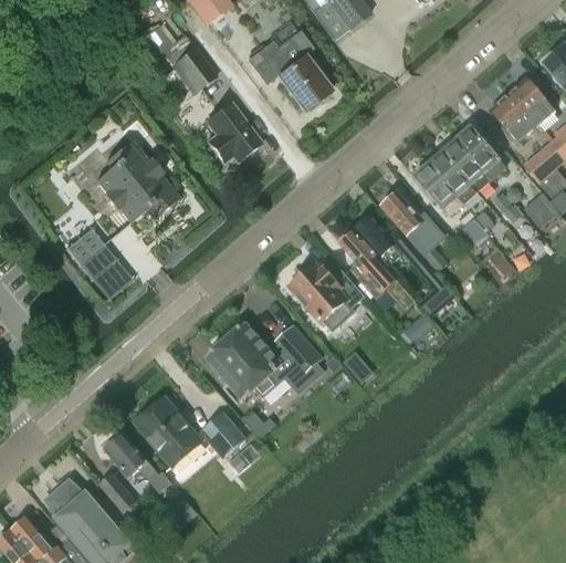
[(188,0),(205,22),(230,6),(226,0),(188,0)]
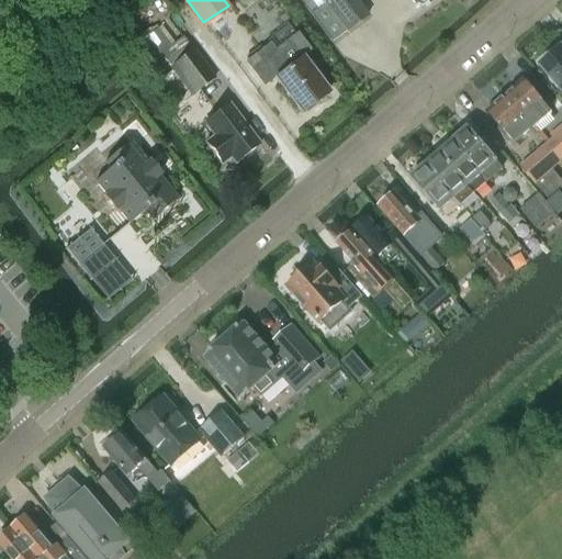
[(304,0),(333,37),(345,29),(346,29),(367,13),(356,0),(304,0)]
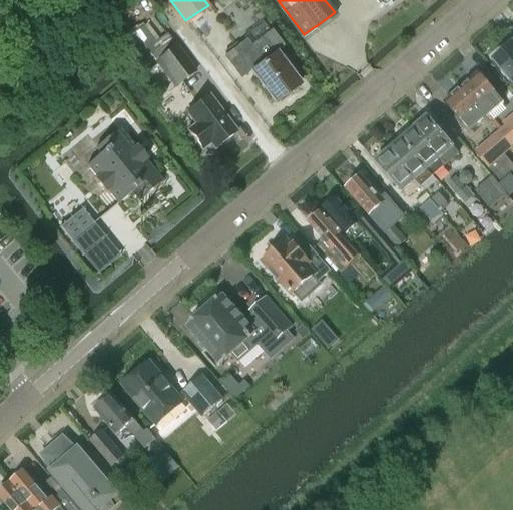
[(250,68),(251,70),(275,101),(299,83),(276,52),(275,52),(274,50),(282,44),(271,30),(250,45),(245,39),(224,55),(240,75),(250,68)]
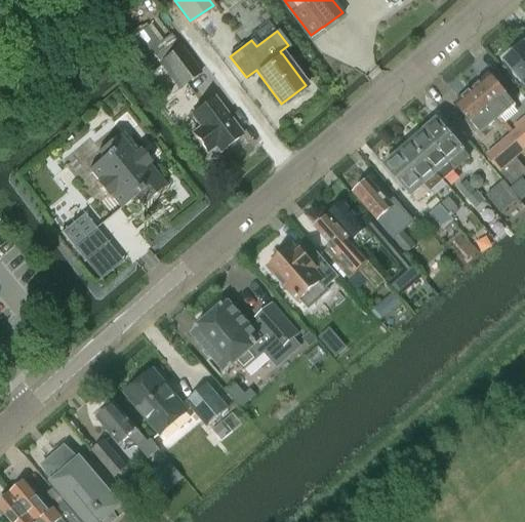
[(524,42),(506,59),(524,82),(524,42)]
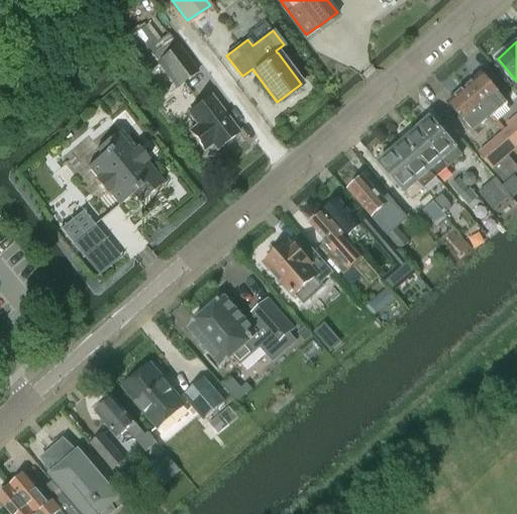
[(176,85),(197,69),(179,44),(158,61),(176,85)]
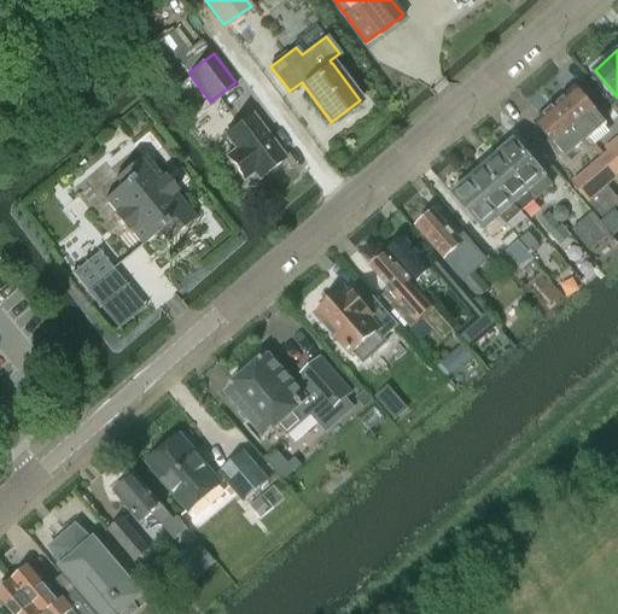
[(555,104),(587,139),(607,122),(576,87),(555,104)]
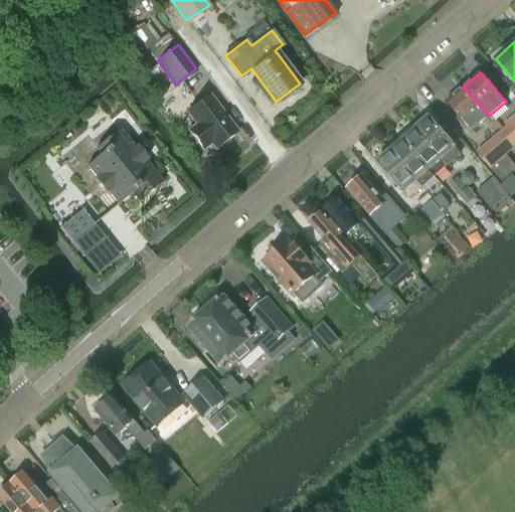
[(489,116),(463,87),(446,102),(466,124),(468,122),(473,129),(489,116)]
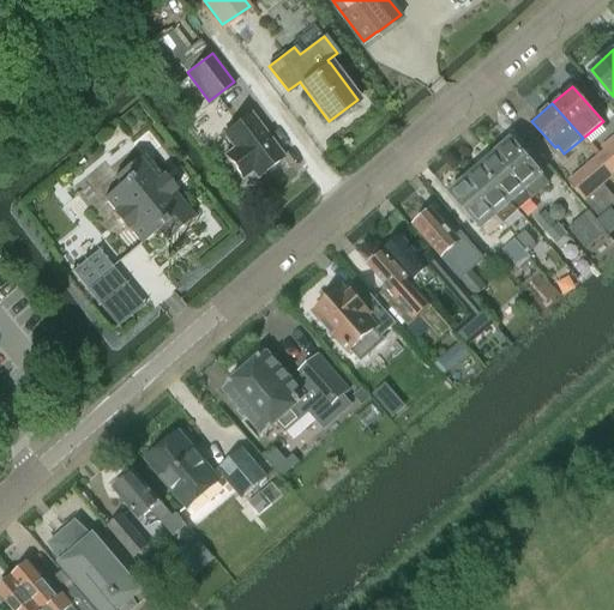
[(257,176),(283,156),(250,112),(223,132),(234,146),(224,153),(242,176),(251,169),(257,176)]
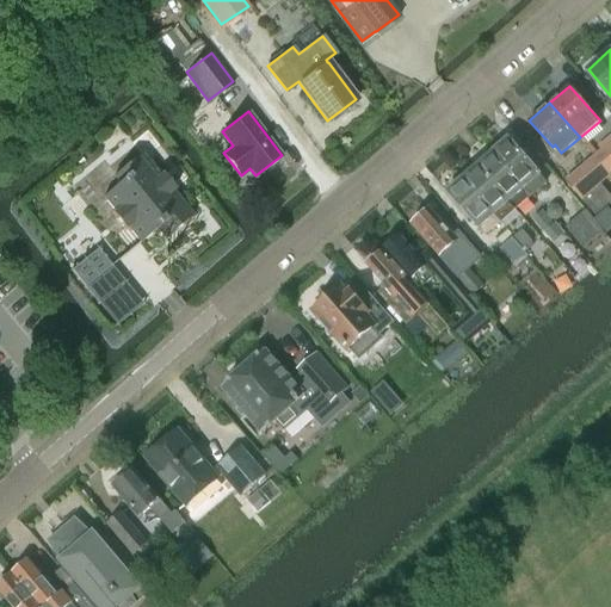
[(602,148),(594,154),(610,172),(610,132),(598,144),(602,148)]
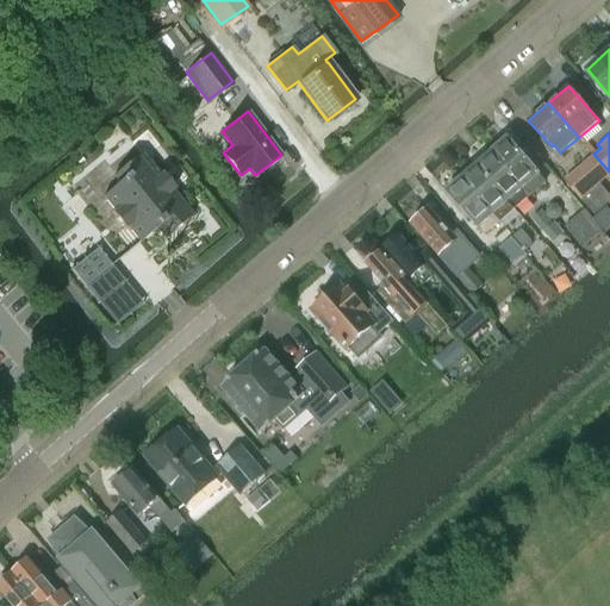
[(508,137),(492,151),(524,188),(530,194),(546,180),(508,137)]
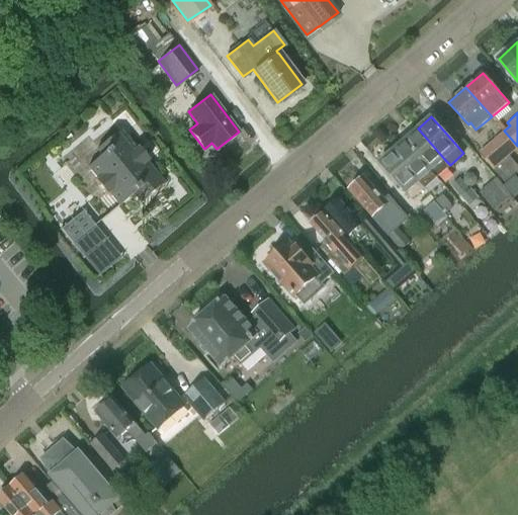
[(133,192),(139,201),(163,182),(146,161),(148,159),(138,146),(136,148),(119,129),(95,148),(100,154),(87,165),(97,178),(95,180),(105,193),(108,191),(118,204),(133,192)]
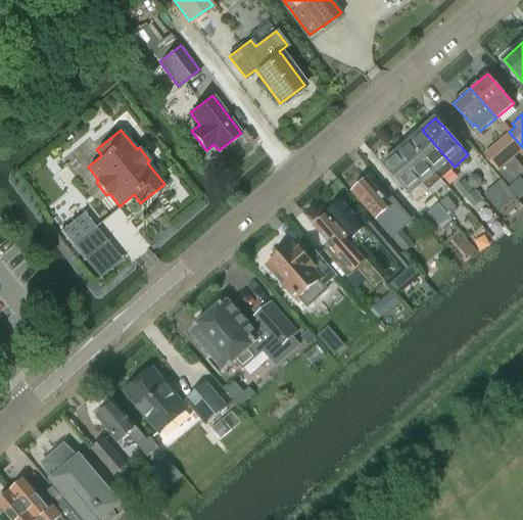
[(449,161),(422,130),(410,141),(441,178),(455,167),(449,161)]
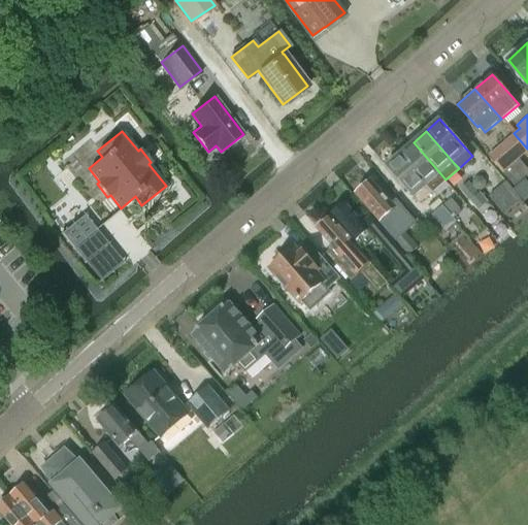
[(527,149),(514,133),(489,155),(514,184),(527,170),(527,165),(520,157),(527,149)]
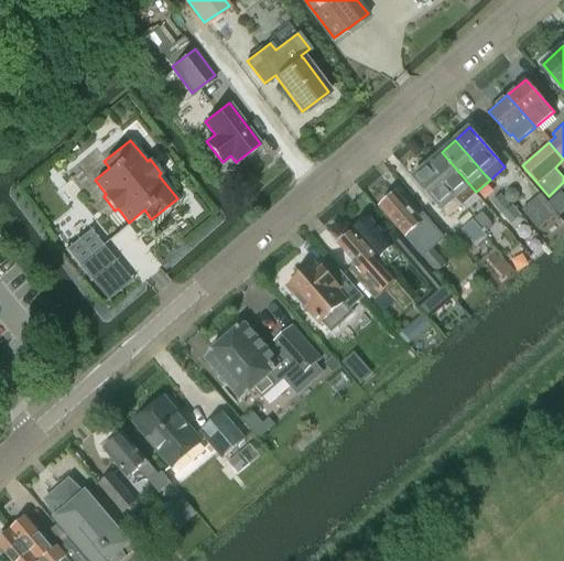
[(476,192),(442,152),(427,164),(463,204),(476,192)]
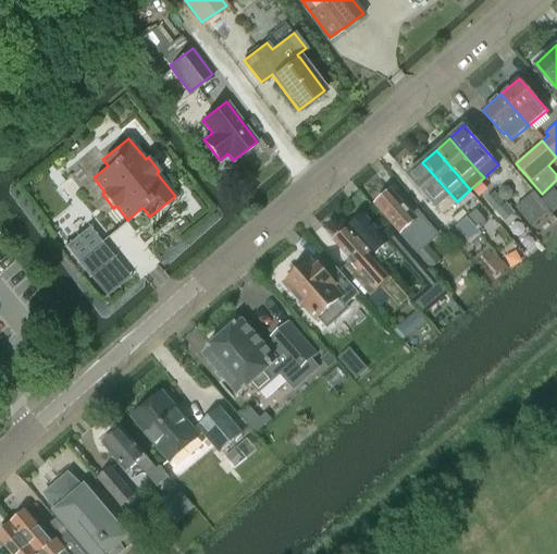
[(457,201),(422,162),(408,174),(443,213),(457,201)]
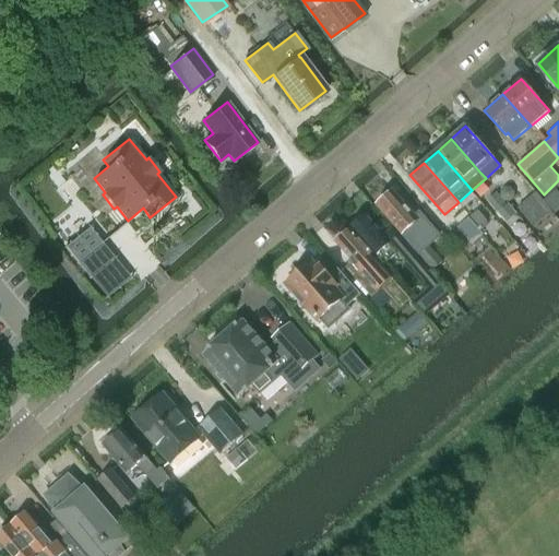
[(393,190),(377,204),(402,232),(401,233),(409,243),(418,253),(419,253),(430,244),(441,234),(431,223),(419,209),(414,214),(393,190)]
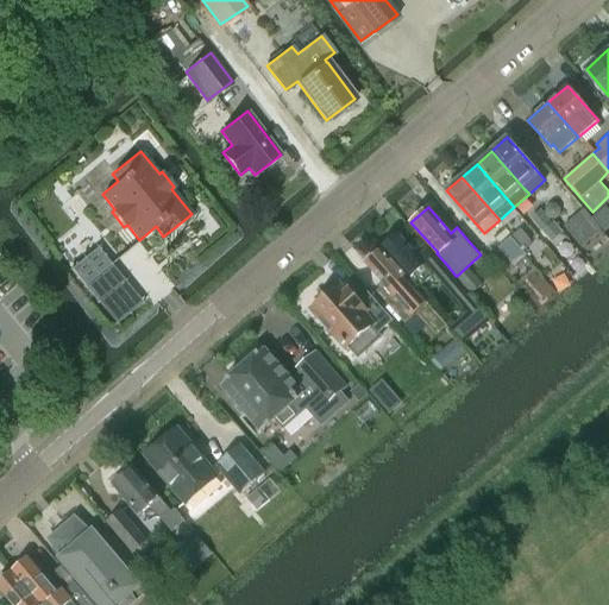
[(584,208),(565,224),(582,244),(601,228),(597,224),(584,208)]
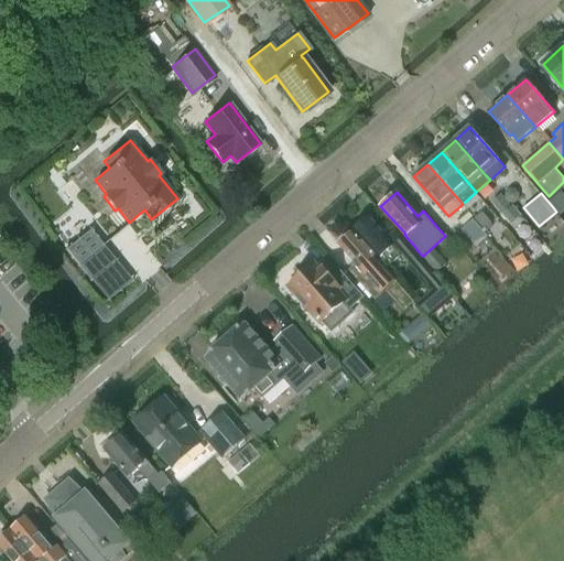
[(494,202),(502,212),(511,204),(502,194),(494,202)]
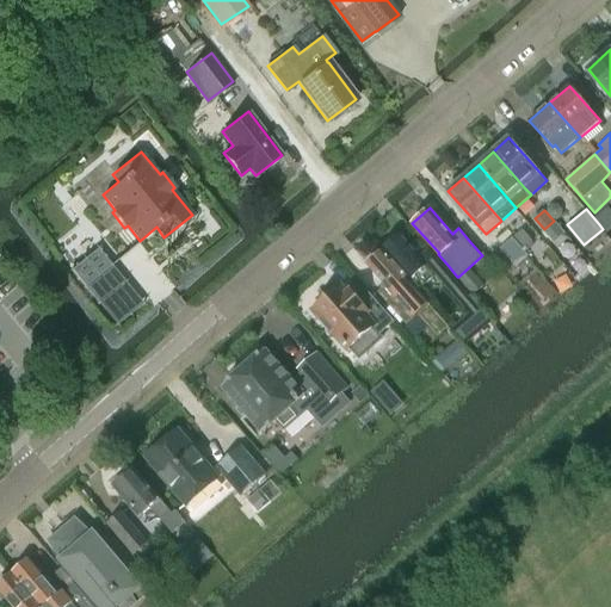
[(566,231),(556,220),(545,230),(554,241),(566,231)]
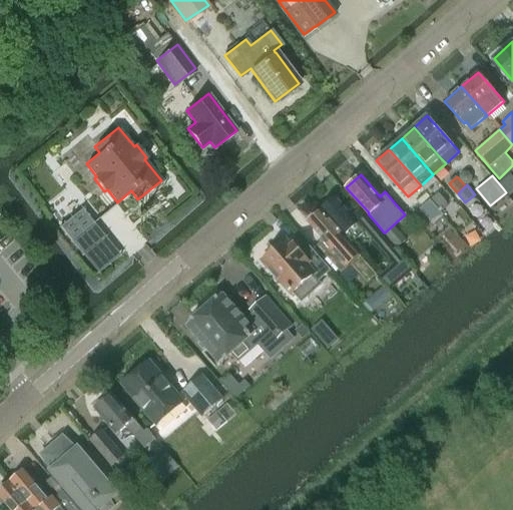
[(432,197),(440,207),(448,201),(439,191),(432,197)]
